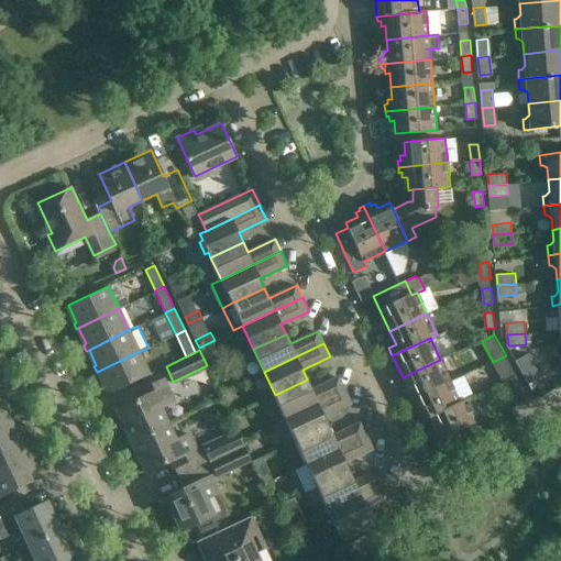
[(149,375),(138,352),(99,371),(107,387),(103,388),(107,394),(149,375)]
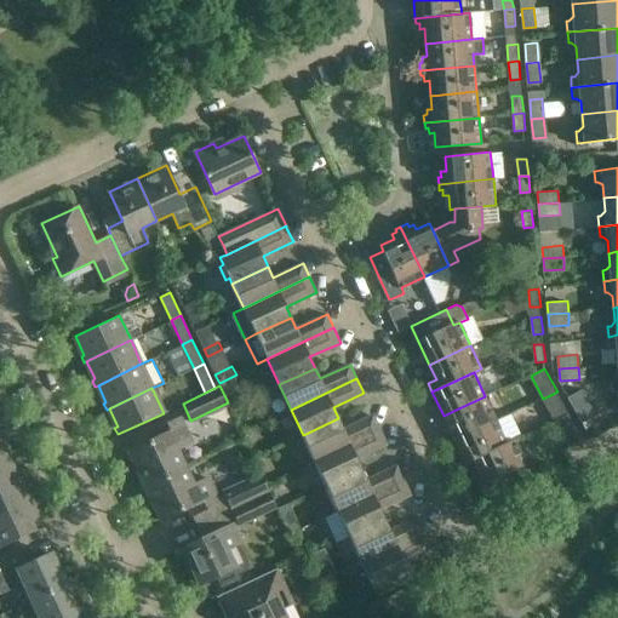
[(568,413),(558,392),(543,399),(555,421),(568,413)]
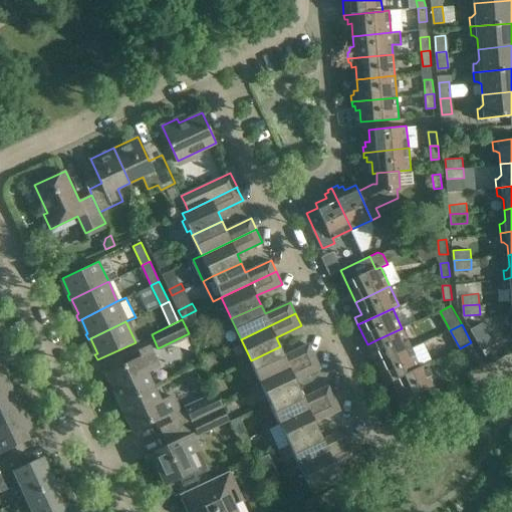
[(376,363),(411,348),(402,328),(377,339),(367,344),(376,363)]
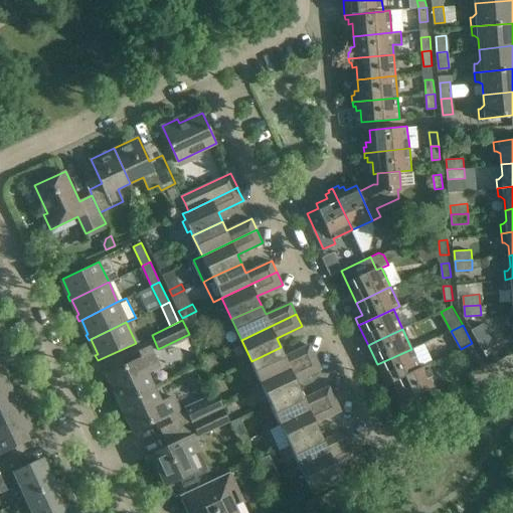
[(411,349),(377,364),(386,384),(420,368),(428,365),(434,362),(424,342),(411,349)]
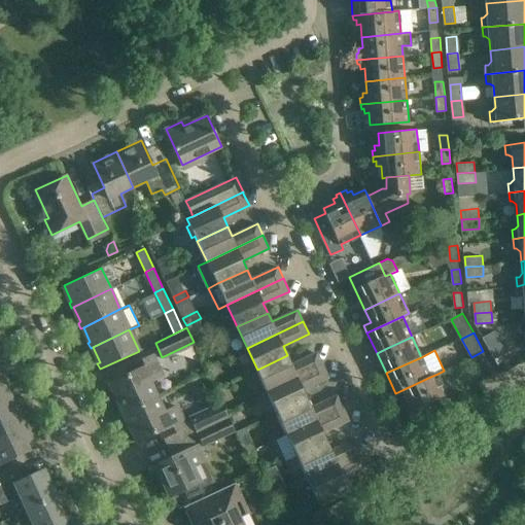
[(495,373),(483,351),(471,357),(484,380),(495,373)]
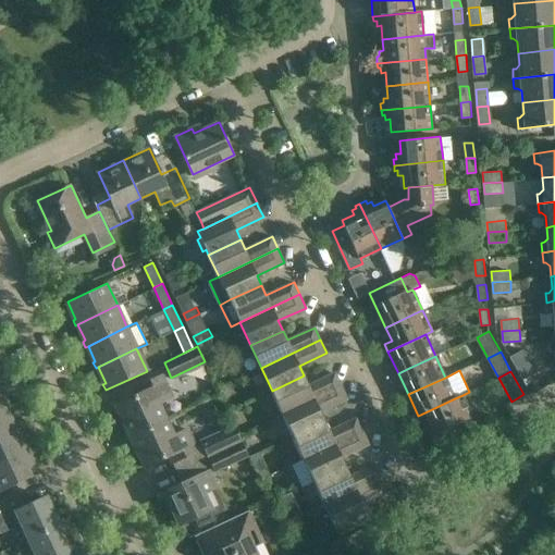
[(272,391),(282,412),(342,385),(335,372),(308,385),(304,375),(272,391)]
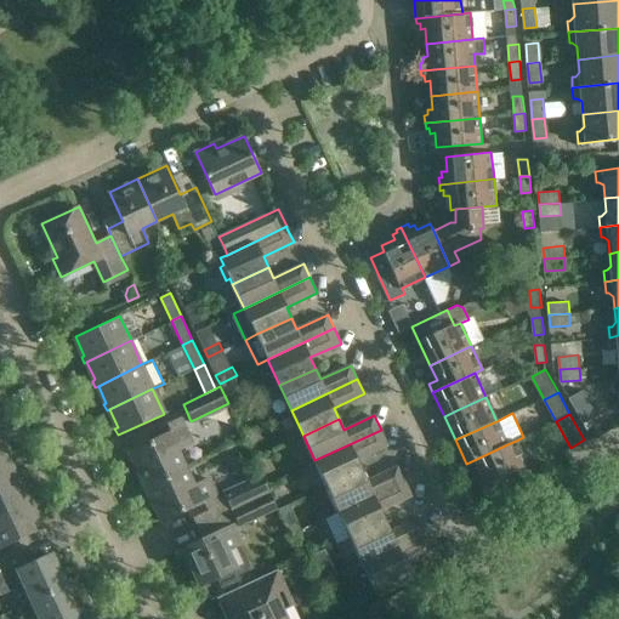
[(129,452),(145,486),(186,466),(177,449),(192,442),(181,418),(154,431),(158,438),(129,452)]
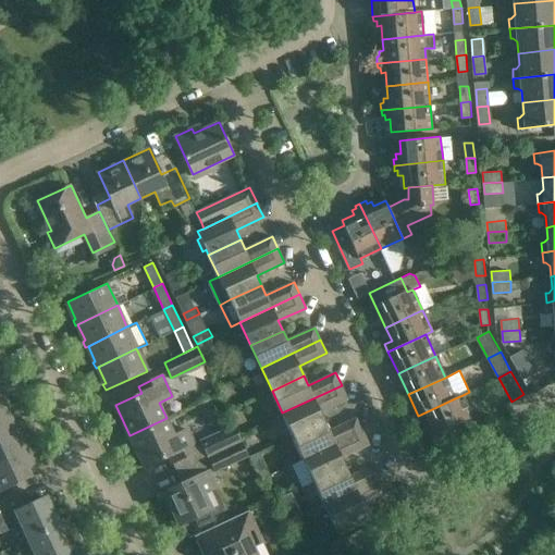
[(342,385),(282,412),(293,436),(325,421),(320,411),(348,398),(342,385)]
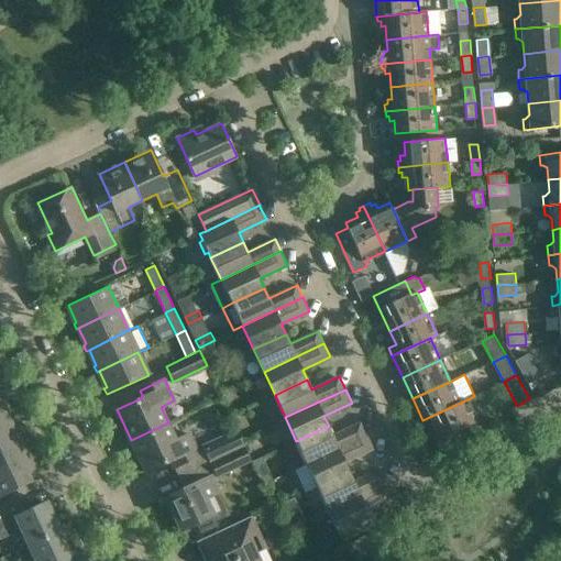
[(468,399),(460,403),(422,420),(426,428),(433,425),(440,439),(477,420),(469,400),(468,399)]
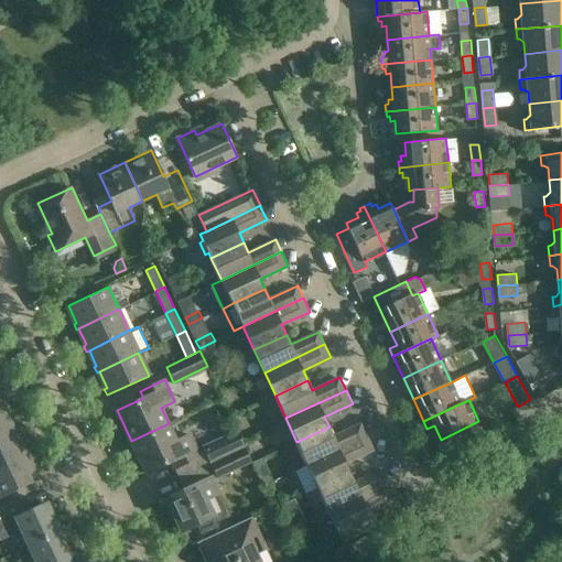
[(9,412),(7,413),(0,417),(0,443),(17,435),(10,420),(12,419),(9,412)]
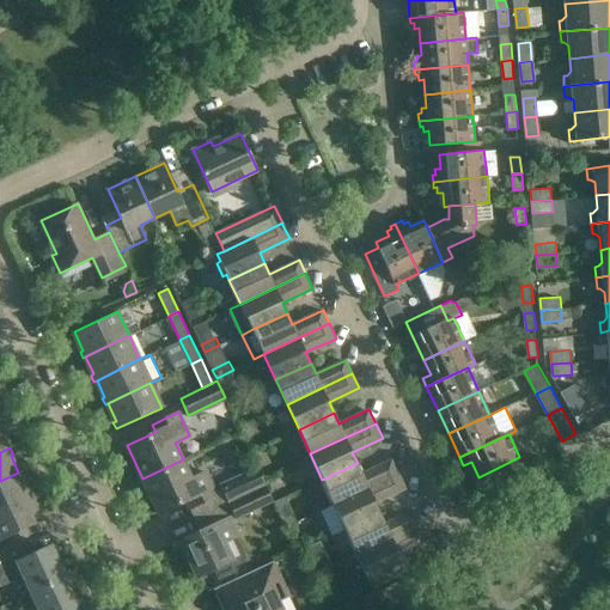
[(191,477),(183,459),(142,479),(159,512),(187,499),(195,517),(221,505),(206,470),(191,477)]
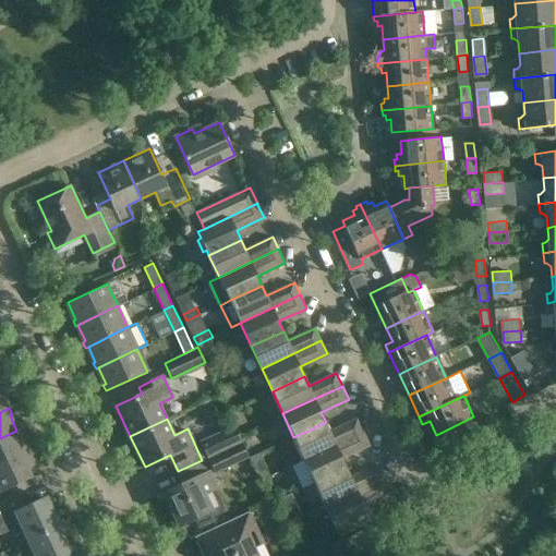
[(326,422),(293,437),(305,460),(364,432),(358,419),(330,432),(326,422)]
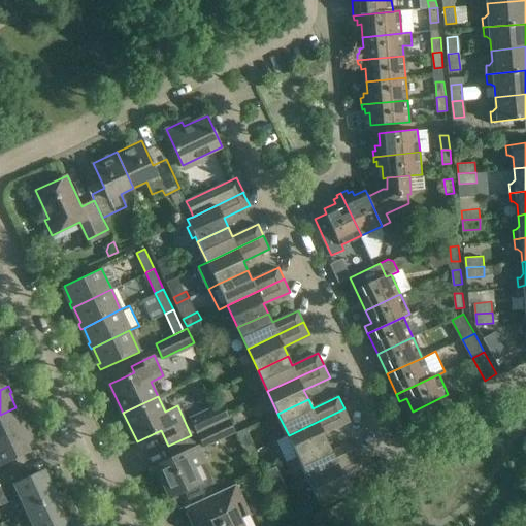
[(197,432),(229,418),(222,402),(190,418),(197,432)]
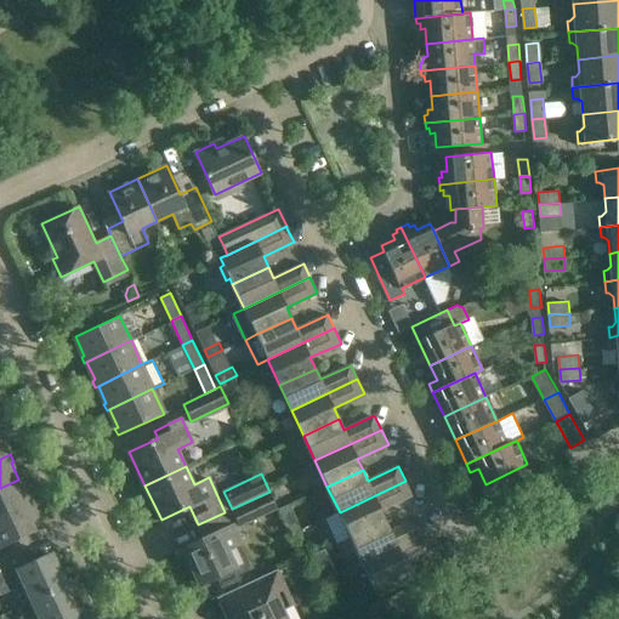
[(0,517),(30,504),(22,486),(24,484),(22,478),(18,480),(0,488),(0,517)]
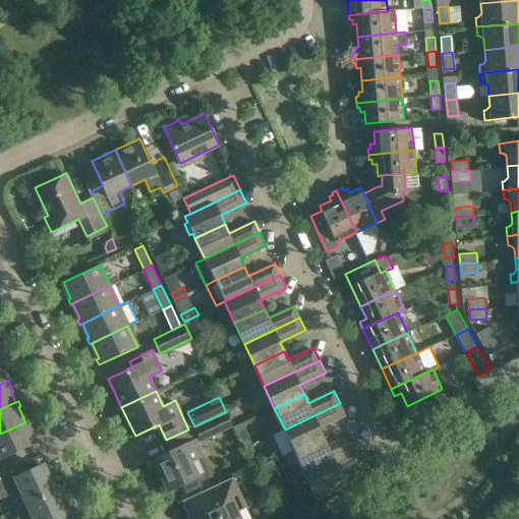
[(285,429),(294,450),(324,437),(320,426),(345,415),(340,403),(285,429)]
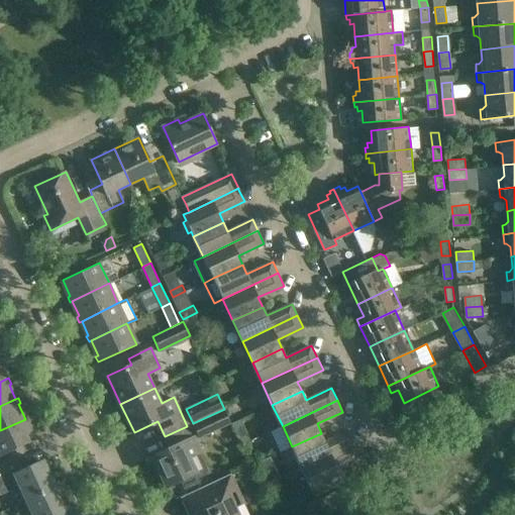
[(230,422),(224,409),(193,423),(199,437),(230,422)]
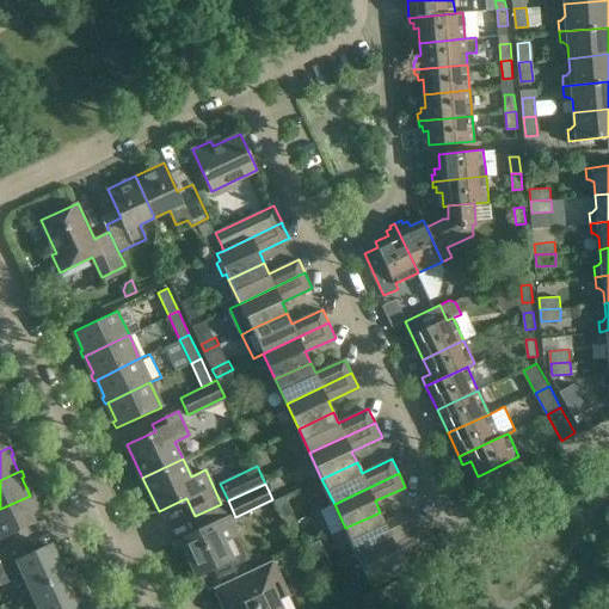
[(32,494),(30,496),(0,509),(0,539),(41,520),(32,502),(35,500),(32,494)]
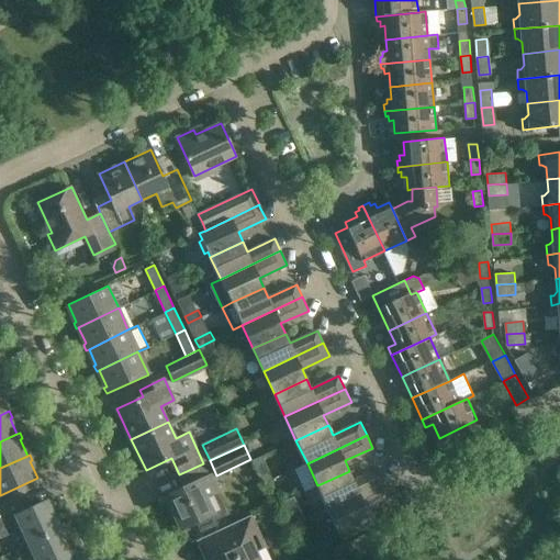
[(317,485),(328,508),(388,481),(381,467),(354,480),(349,471),(317,485)]
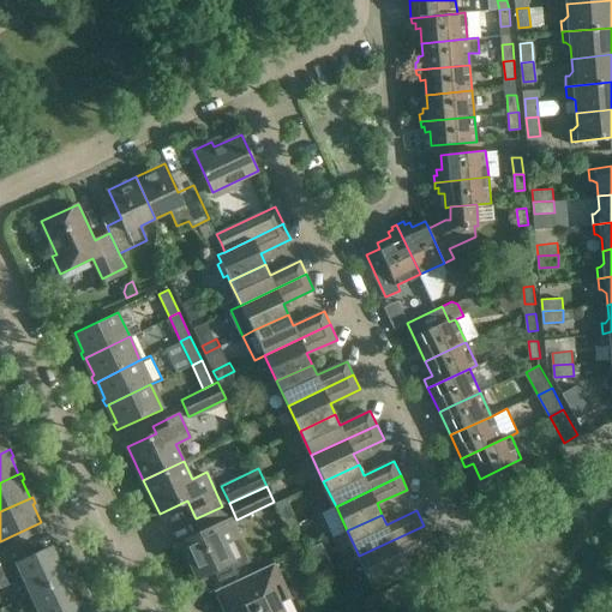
[(204,532),(183,541),(198,577),(215,570),(220,581),(239,573),(237,568),(252,561),(233,519),(232,519),(204,532)]
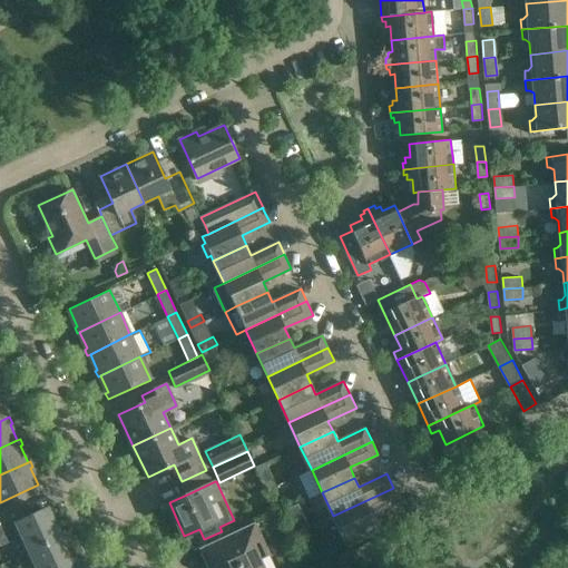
[(399,500),(393,488),(333,516),(346,546),(380,531),(371,513),(399,500)]
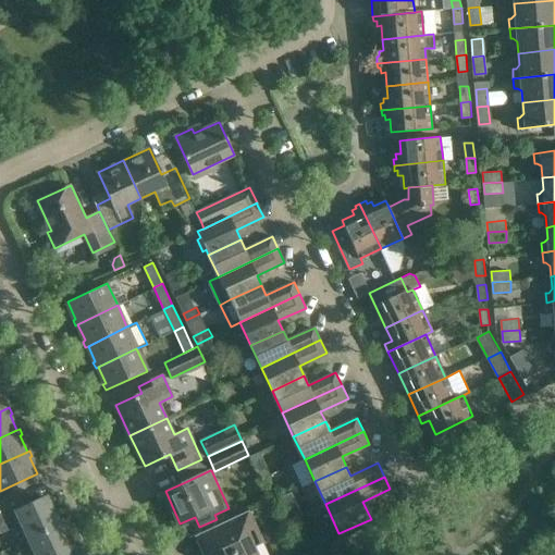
[(22,525),(28,539),(61,525),(47,495),(26,505),(20,492),(0,501),(0,533),(0,534),(22,525)]
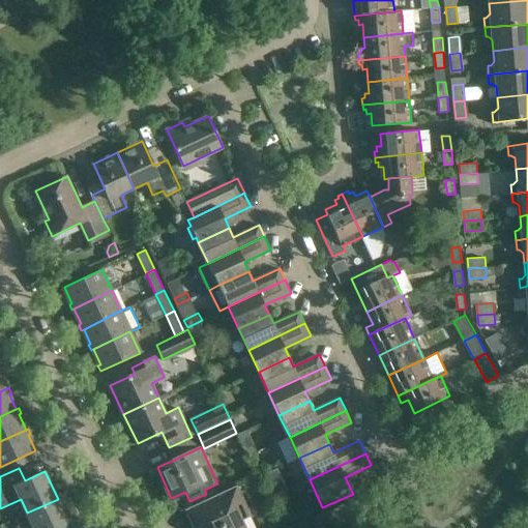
[(285,482),(272,489),(275,494),(288,488),(285,482)]
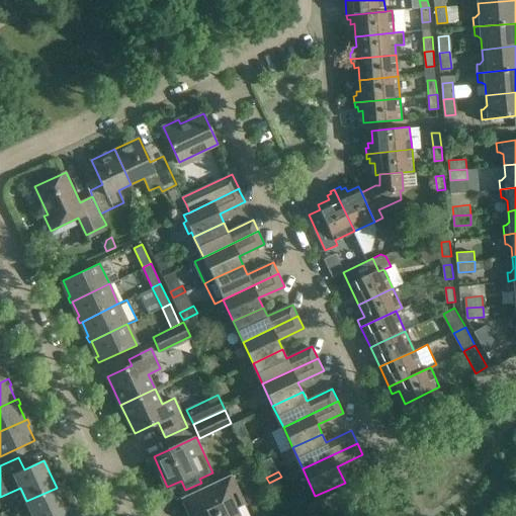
[(245,503),(232,475),(172,502),(172,503),(193,494),(197,503),(195,504),(193,508),(194,509),(190,512),(191,515),(238,515),(235,508),(245,503)]
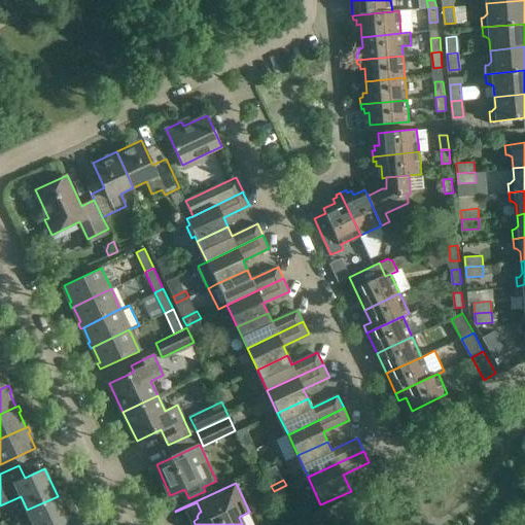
[(33,524),(63,524),(70,522),(58,496),(27,510),(34,524),(33,524)]
